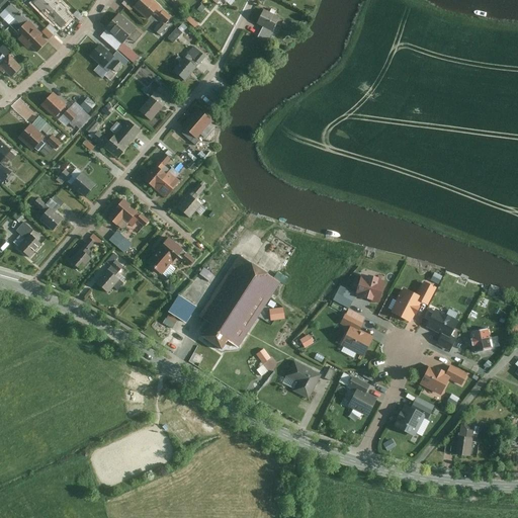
[(37,0),(34,4),(60,27),(75,11),(62,0),(37,0)]
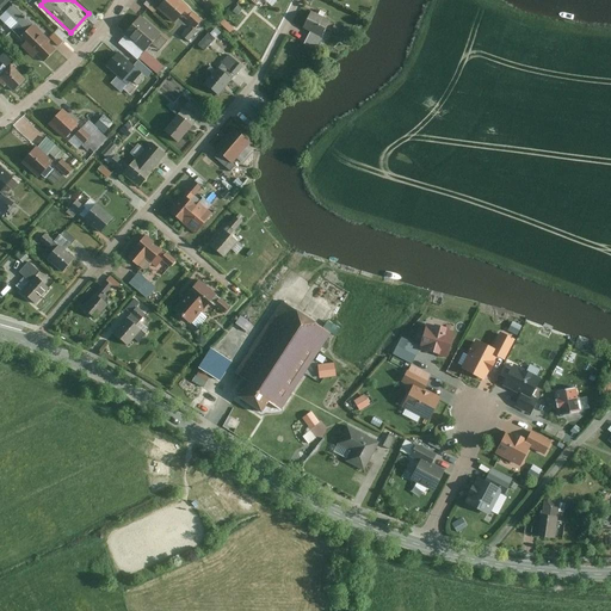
[(204,20),(179,0),(165,0),(159,8),(177,23),(181,17),(197,29),(204,20)]
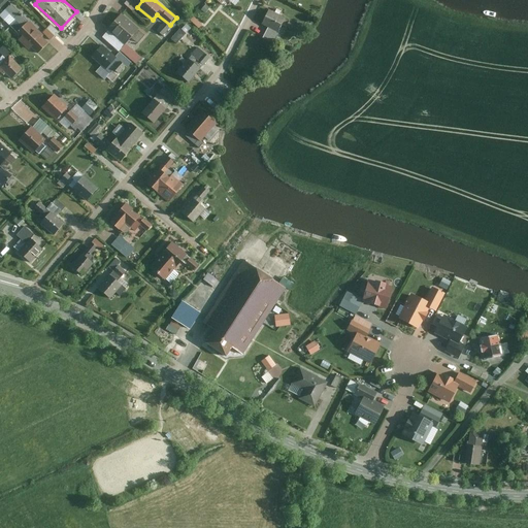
[(289,20),(270,9),(263,23),(270,27),(266,35),(277,41),(289,20)]
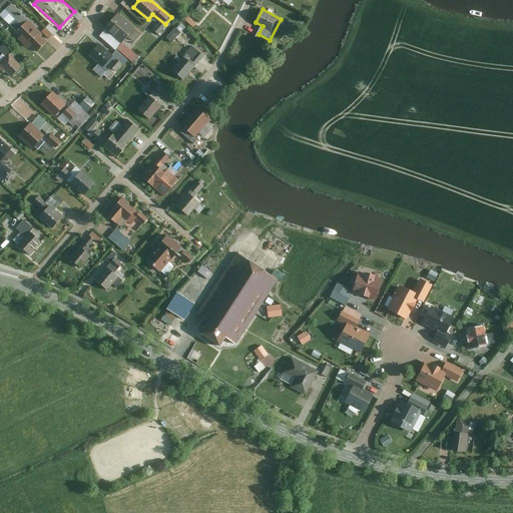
[(140,32),(115,13),(104,27),(123,41),(117,49),(134,62),(140,55),(129,46),(140,32)]
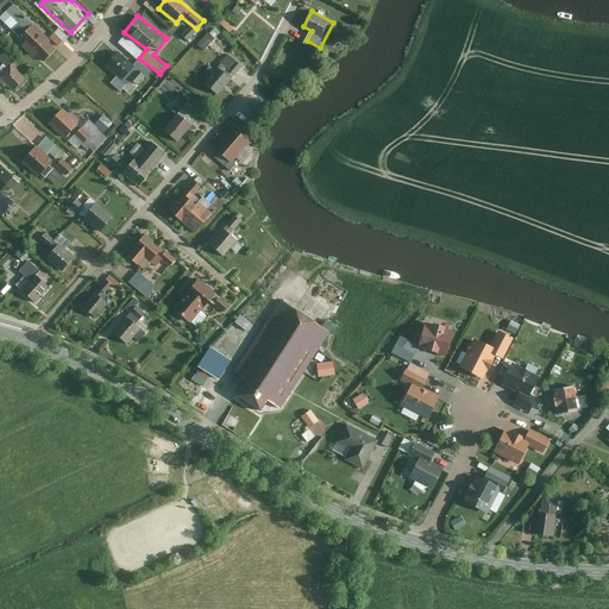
[(45,58),(57,45),(26,17),(14,30),(45,58)]
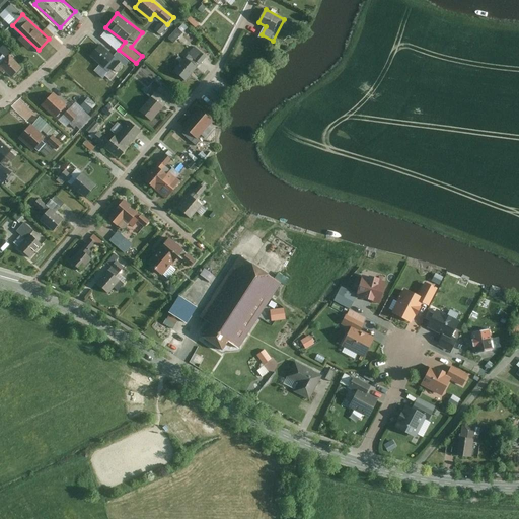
[(167,27),(161,22),(155,31),(161,35),(167,27)]
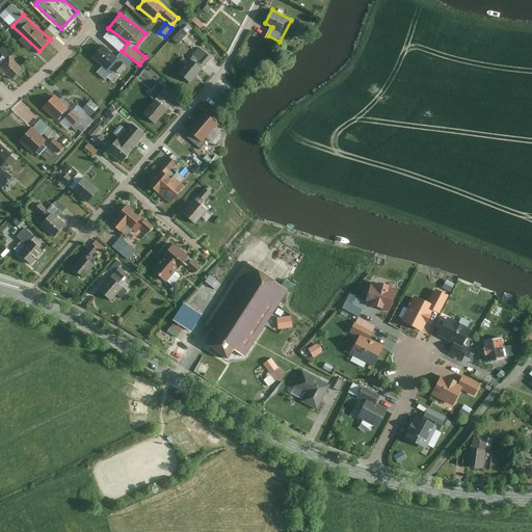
[(180,44),(191,33),(185,27),(175,37),(180,44)]
